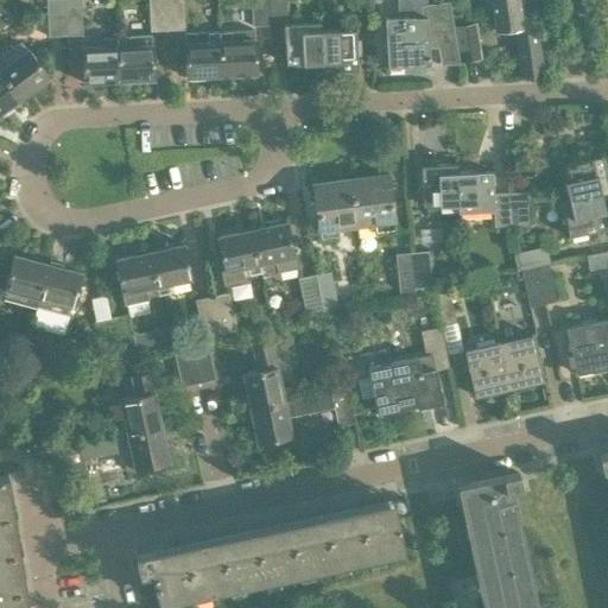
[(65,37),(63,0),(45,0),(49,38),(65,37)]
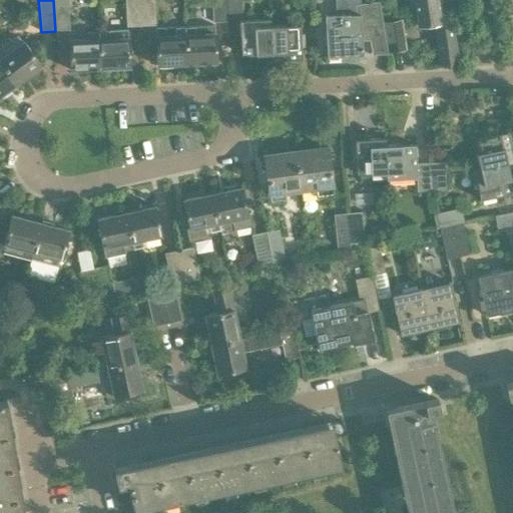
[(67,0),(53,0),(55,31),(69,30),(67,0)]
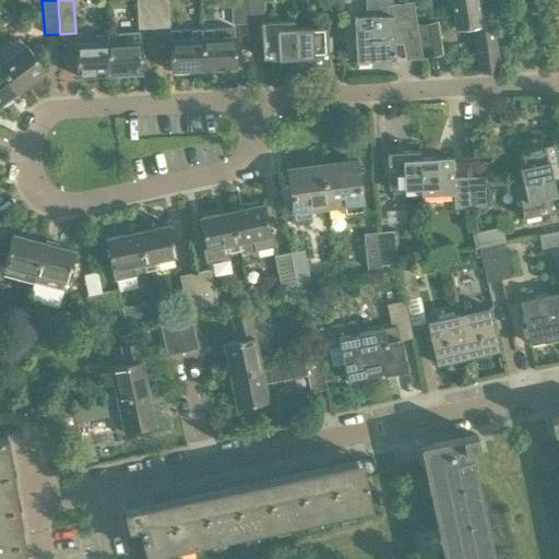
[(153,28),(152,0),(137,0),(139,30),(153,28)]
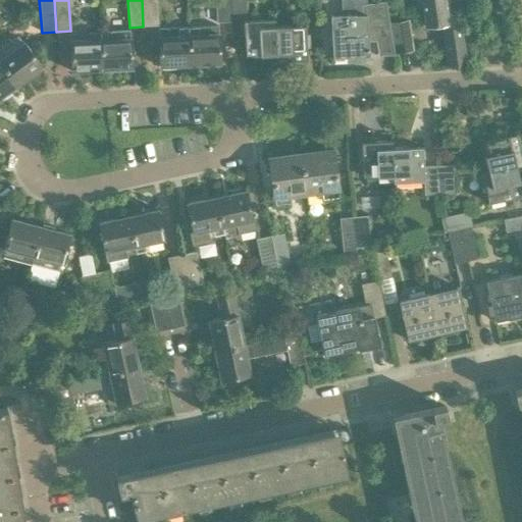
[(156,0),(142,0),(143,27),(158,27),(156,0)]
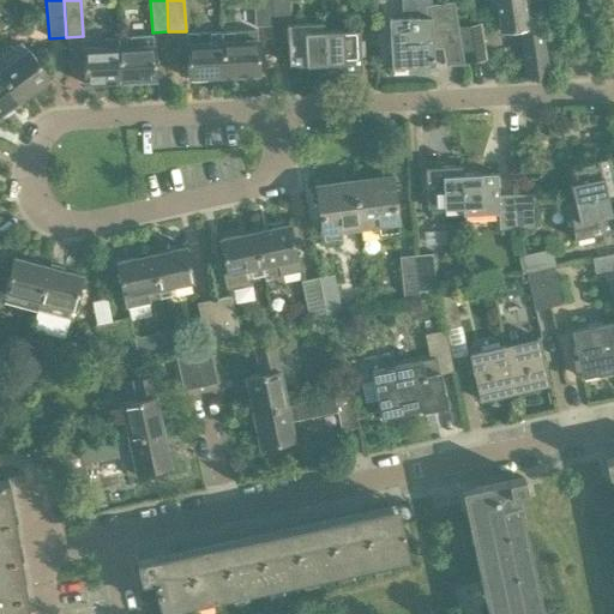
[(271,22),(269,0),(252,0),(254,28),(271,26),(271,22)]
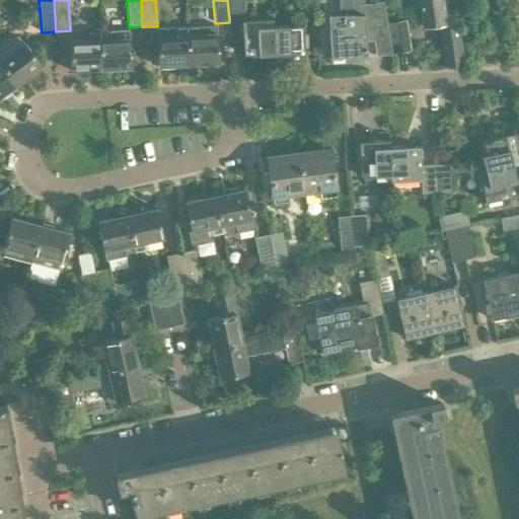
[(242,0),(227,0),(229,18),(243,18),(242,0)]
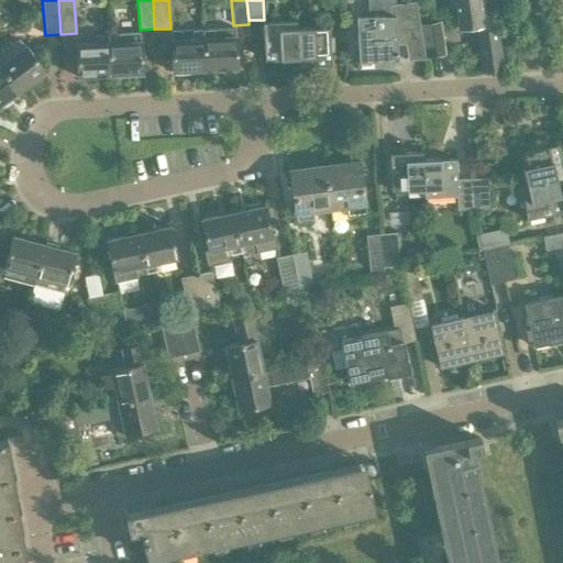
[(326,0),(328,17),(343,15),(341,0),(326,0)]
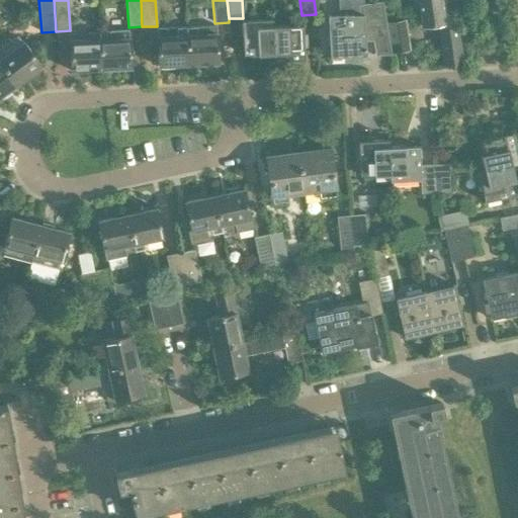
[(418,0),(423,28),(438,26),(444,67),(462,65),(457,26),(445,28),(441,0),(418,0)]
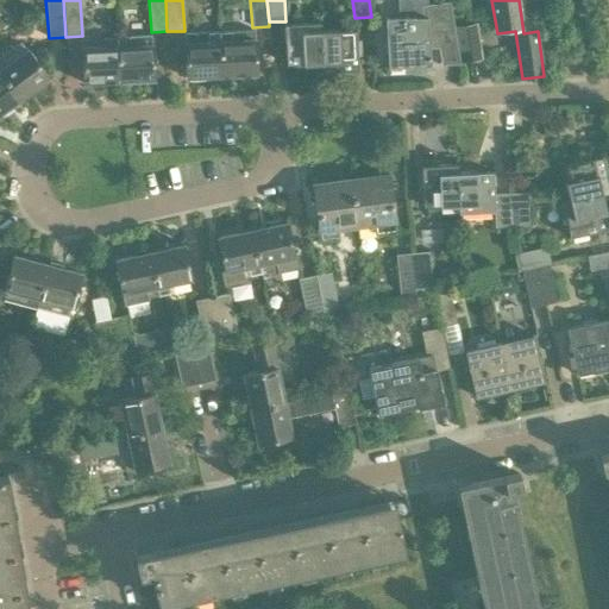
[(425,18),(384,20),(387,69),(428,67),(427,45),(435,44),(440,67),(459,66),(449,4),(425,7),(425,18)]
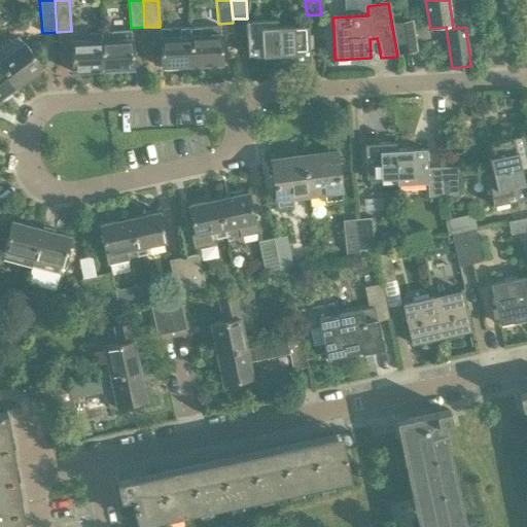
[(261,57),(278,56),(279,56),(277,27),(278,27),(277,21),(245,22),(247,57),(261,56),(261,57)]
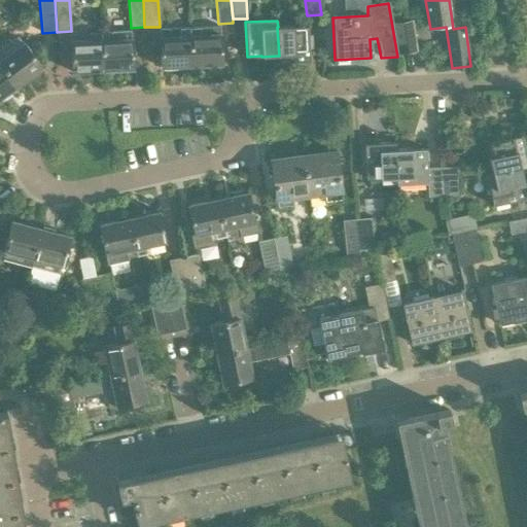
[(412,22),(393,25),(398,54),(416,50),(412,22)]
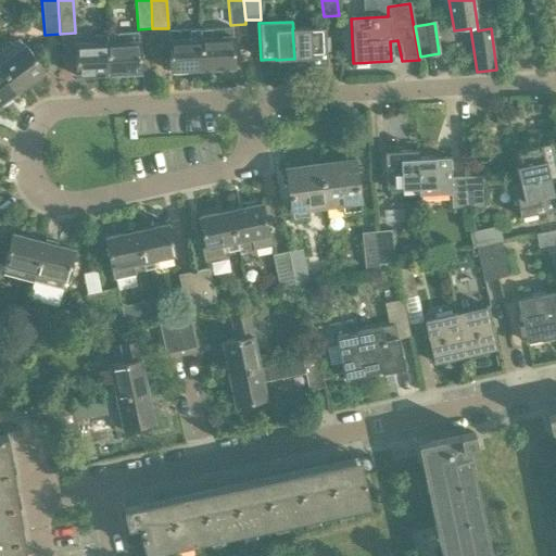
[(211,28),(199,29),(201,71),(234,68),(231,36),(231,27),(211,28)]
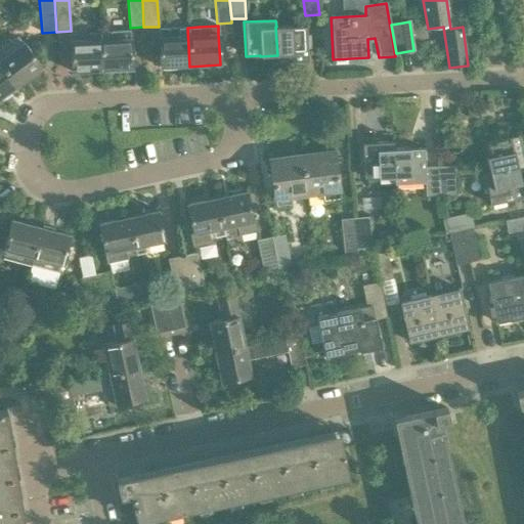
[(277,55),(276,55),(276,61),(308,60),(306,27),(293,28),(293,26),(276,27),(275,27),(277,55)]
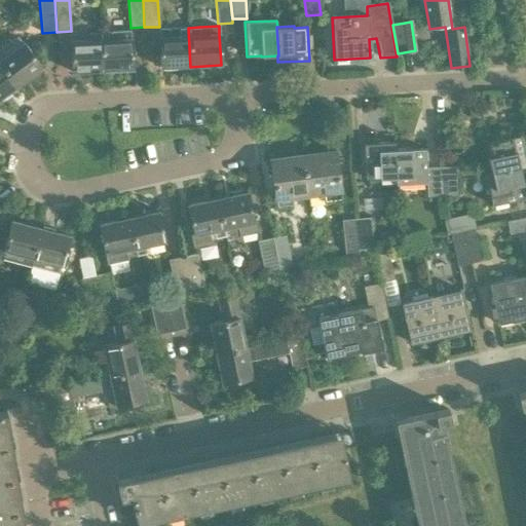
[(190,67),(188,28),(177,28),(158,29),(160,68),(190,67)]
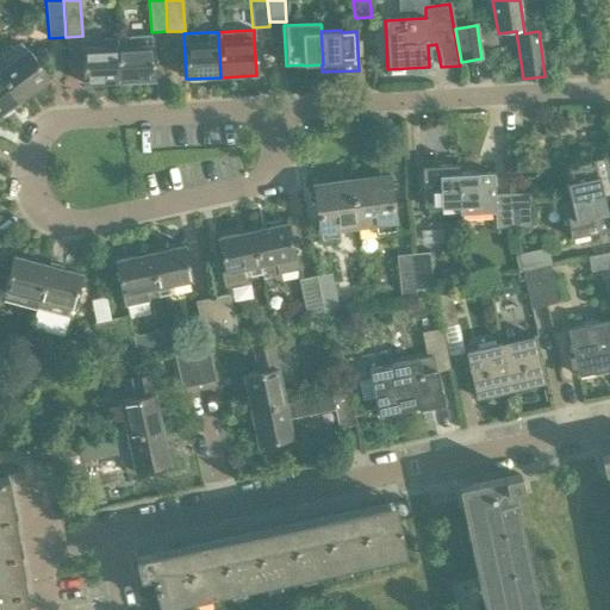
[(151,36),(117,37),(119,83),(154,81),(151,44),(151,36)]
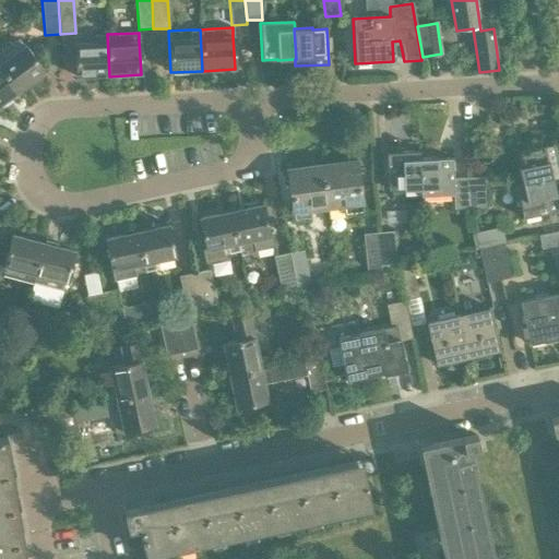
[(109,76),(107,34),(95,35),(96,44),(75,45),(76,78),(109,76)]
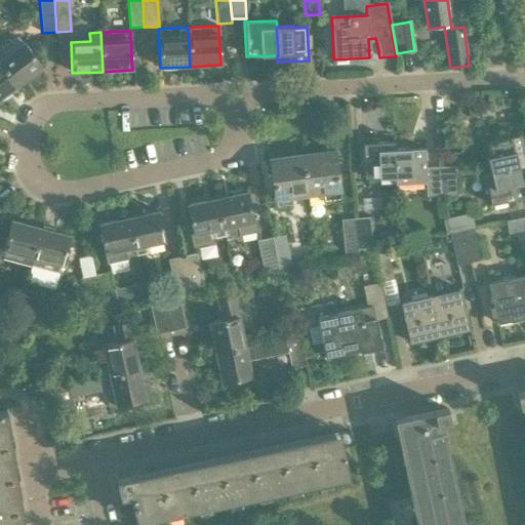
[(16,37),(0,49),(0,63),(17,85),(41,68),(23,43),(22,43),(16,37)]
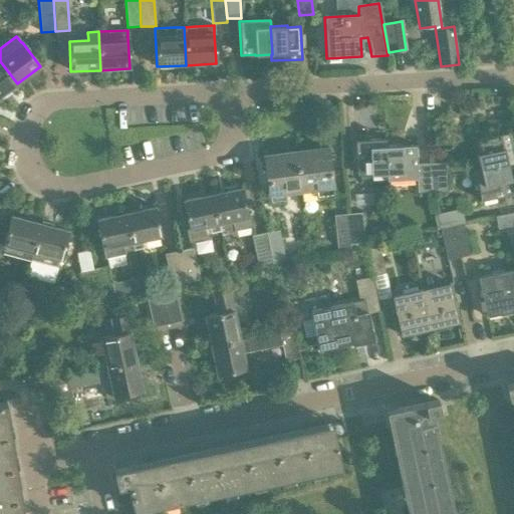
[(0,96),(17,83),(0,61),(0,96)]
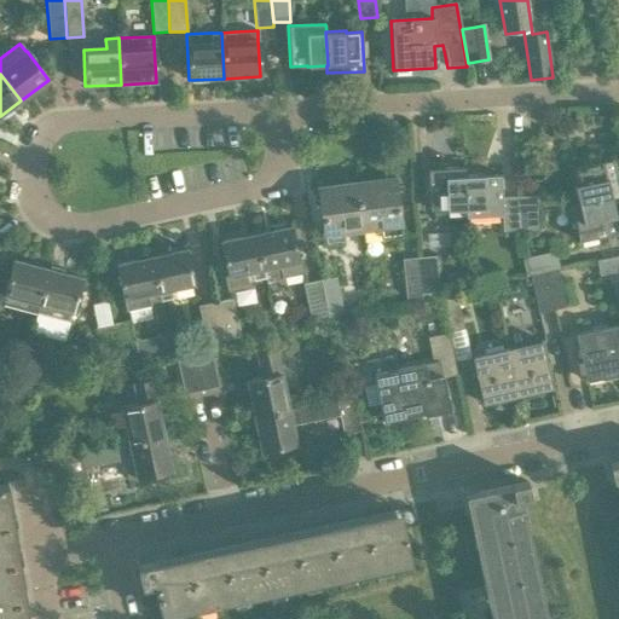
[(571,206),(618,195),(618,191),(612,160),(573,168),(577,185),(576,185),(579,203),(571,206)]
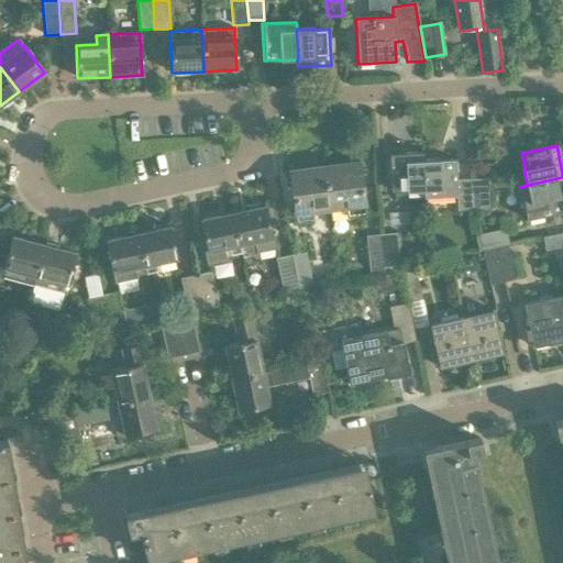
[(423,197),(424,197),(422,152),(389,154),(389,159),(386,159),(387,180),(390,180),(390,190),(406,190),(406,191),(423,190),(423,197)]
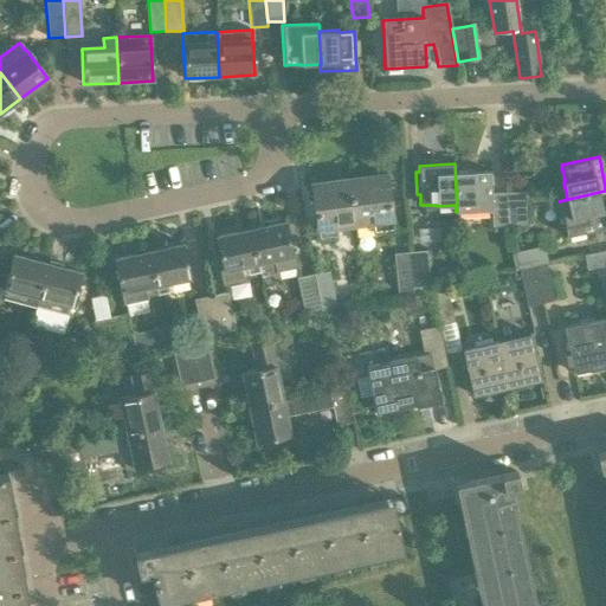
[(455,163),(457,212),(491,211),(492,227),(509,226),(508,193),(491,194),(490,172),(474,172),(474,171),(456,172),(455,163)]
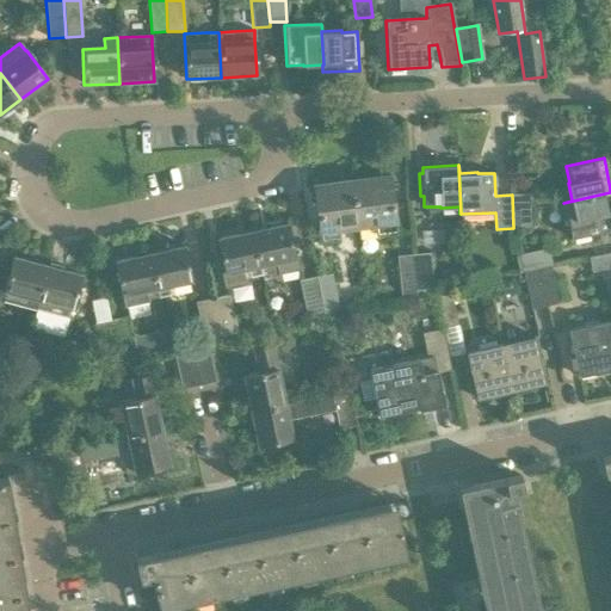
[(388,176),(351,180),(357,226),(376,223),(377,233),(395,230),(388,176)]
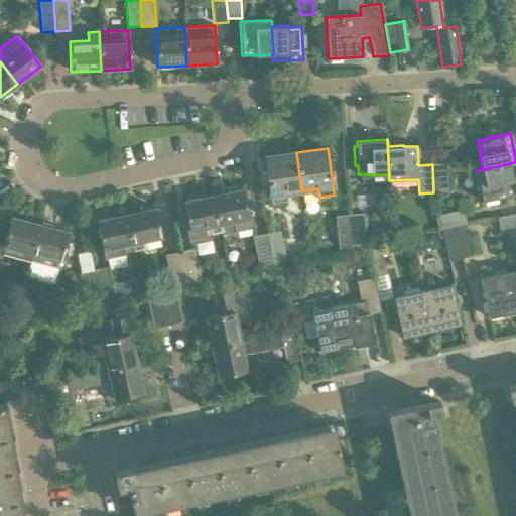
[(301,190),(296,152),(265,156),(271,203),(286,201),(285,192),(301,190)]
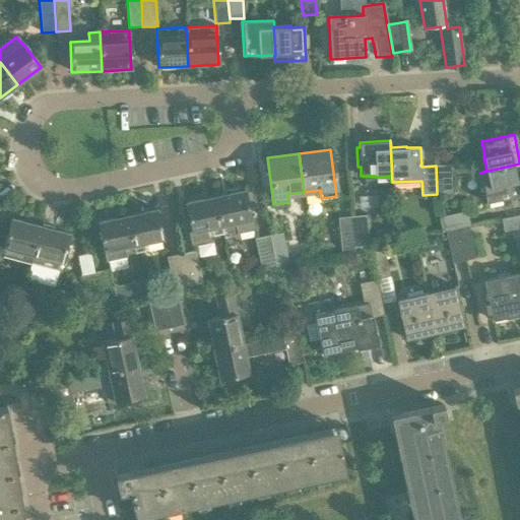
[(519,164),(479,173),(486,203),(519,196),(517,182),(518,182),(514,167),(519,165),(519,164)]
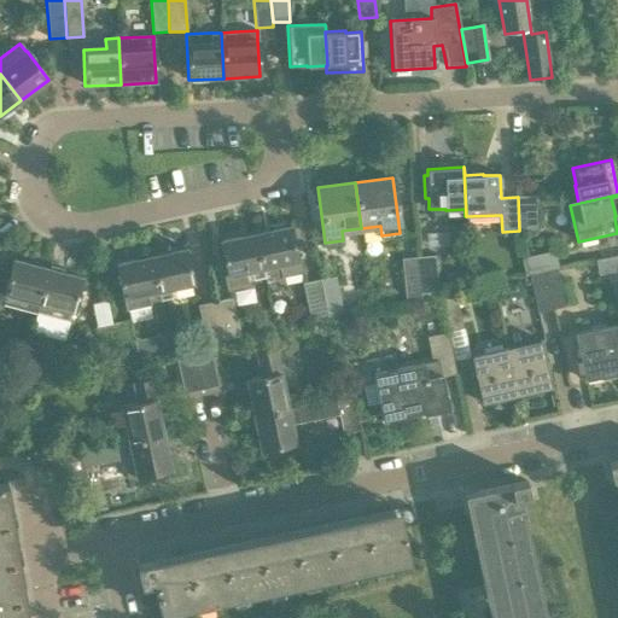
[(518,197),(519,231),(536,229),(535,196),(518,197)]
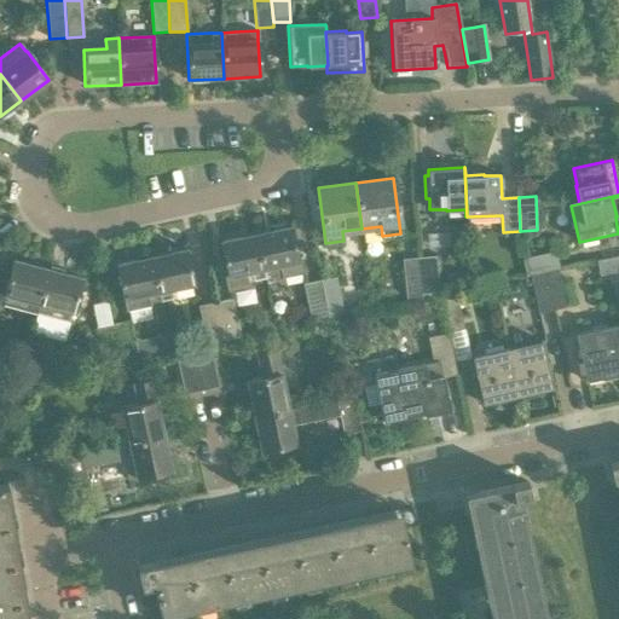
[(290,225),(255,232),(265,277),(277,275),(281,273),(282,277),(304,272),(301,258),(298,259),(290,225)]
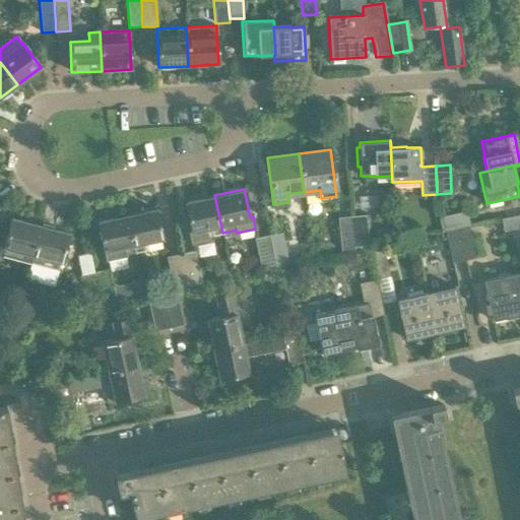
[(222,233),(214,195),(185,202),(191,231),(188,231),(191,243),(209,239),(208,237),(222,233)]
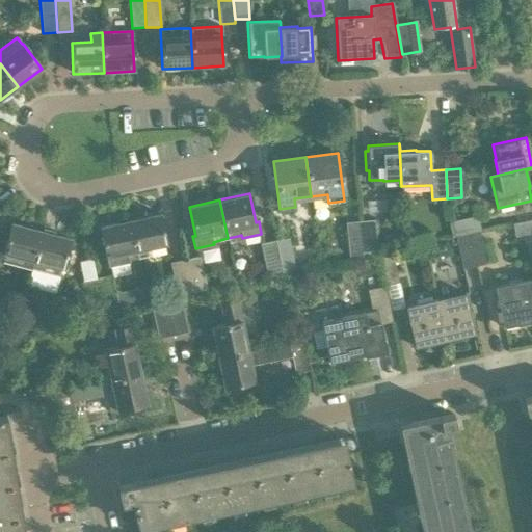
[(160,213),(130,219),(138,258),(149,256),(148,247),(166,243),(160,213)]
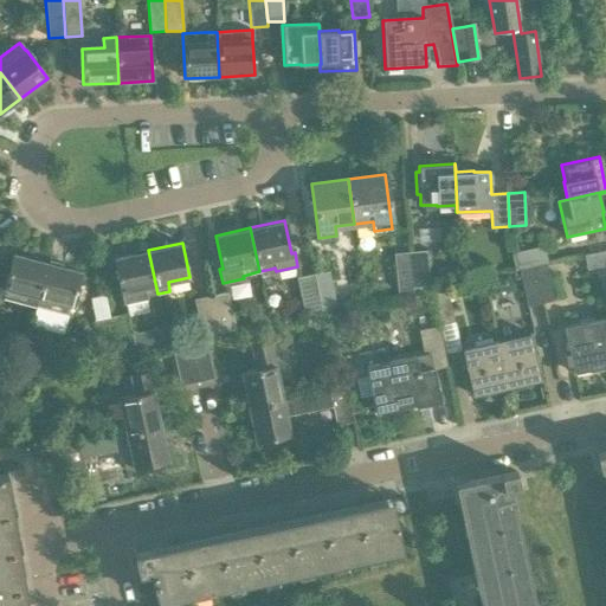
[(520,269),(533,266),(546,264),(548,263),(545,246),(513,253),(516,270),(520,269)]
